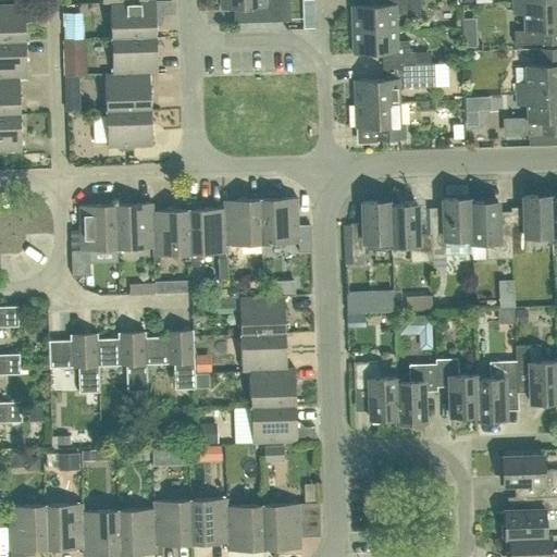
[(156,36),(155,0),(146,0),(147,0),(110,1),(110,2),(111,38),(156,36)]
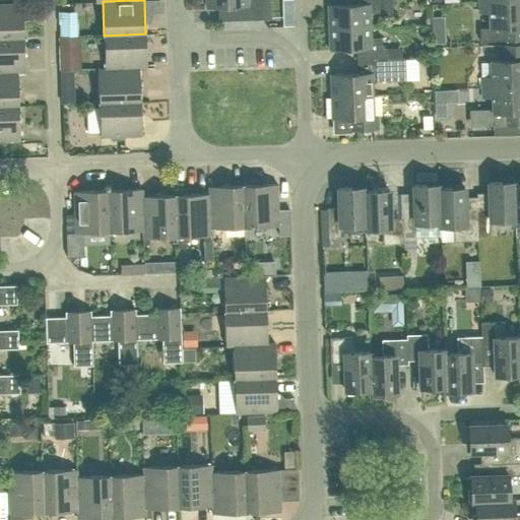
[(205,0),(205,8),(228,7),(229,20),(271,19),(270,0),(205,0)]
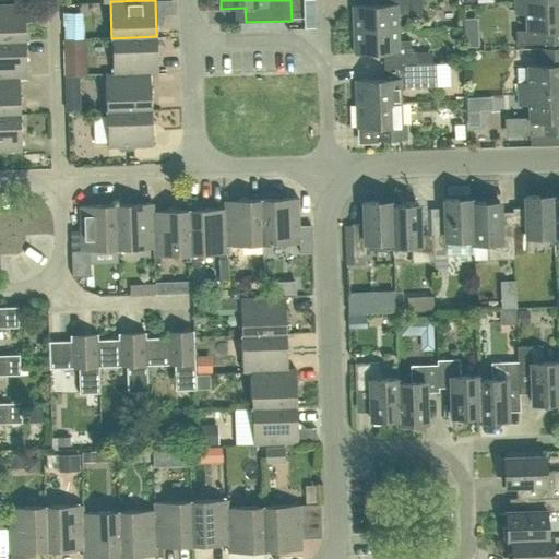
[(352,6),(353,30),(397,28),(397,13),(421,12),(420,0),(381,0),(382,4),(352,6)]
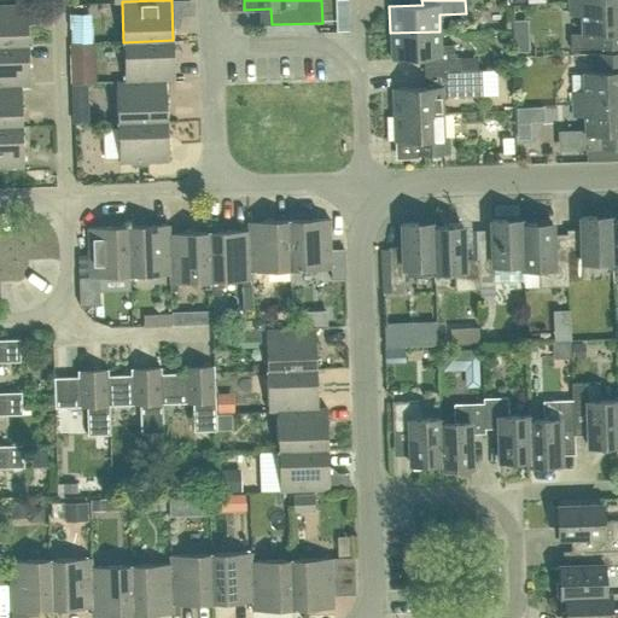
[(617,46),(617,1),(569,3),(569,16),(581,15),(581,34),(569,34),(569,48),(617,46)]
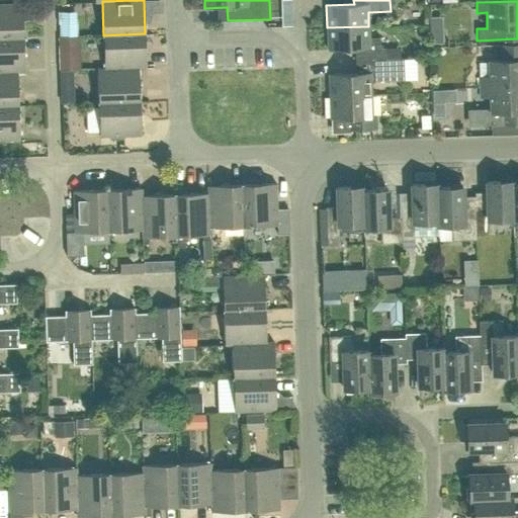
[(22,4),(0,4),(0,38),(23,37),(22,4)]
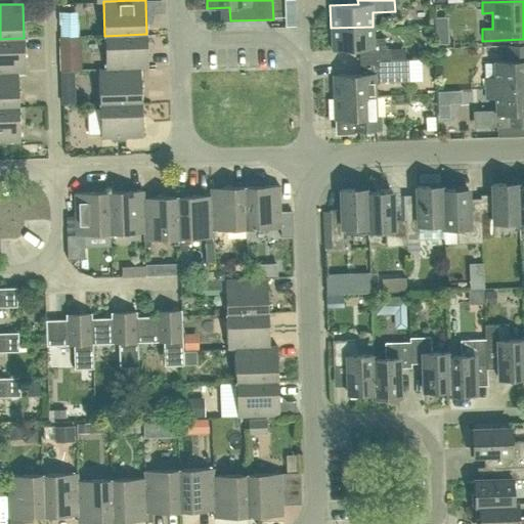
[(294,15),(285,15),(285,26),(295,25),(294,15)]
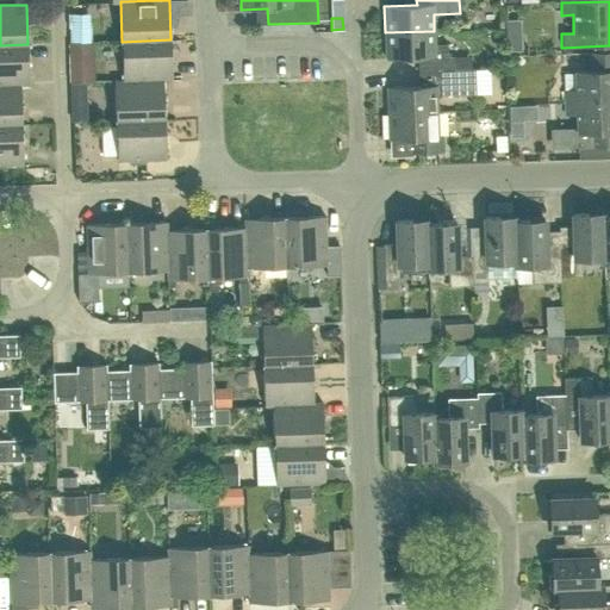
[(418,57),(418,72),(454,70),(454,56),(448,57),(447,44),(435,44),(434,31),(385,32),(386,58),(418,57)]
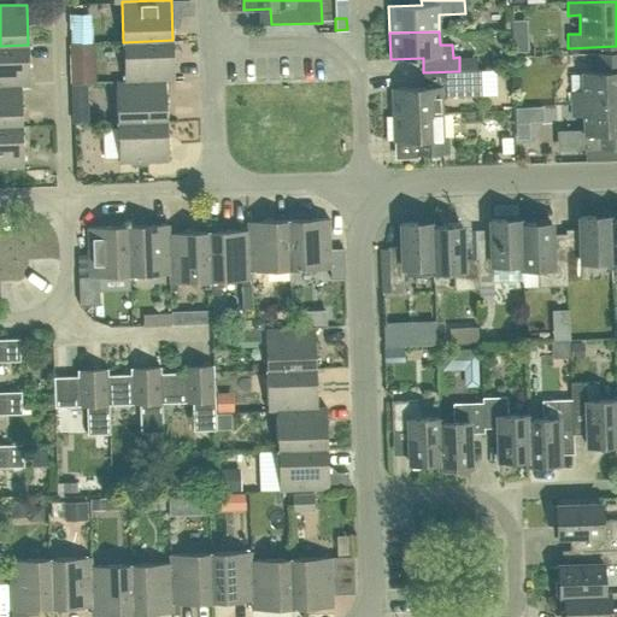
[(528,37),(512,37),(513,52),(528,52),(528,37)]
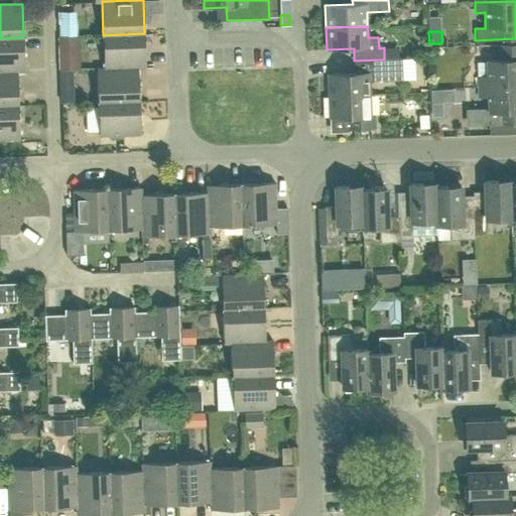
[(138,68),(145,68),(144,33),(103,35),(104,68),(104,69),(138,68)]
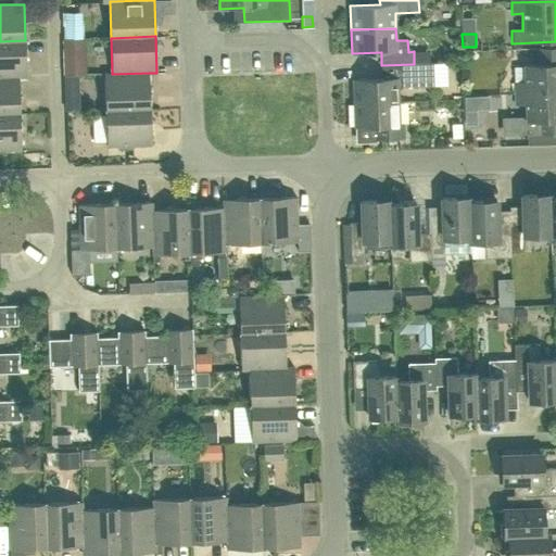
[(19,77),(27,77),(25,40),(0,41),(0,77),(19,77)]
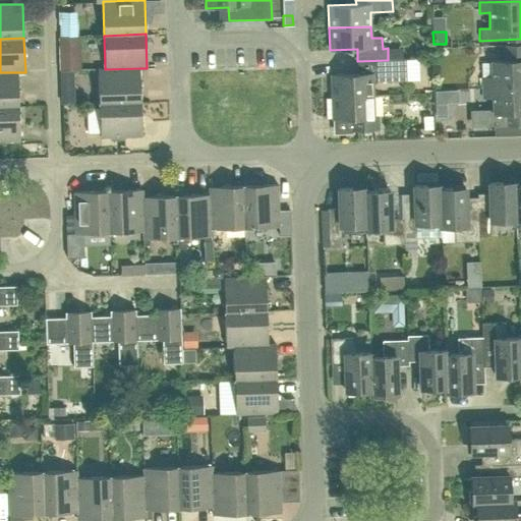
[(491,77),(482,77),(482,88),(520,85),(520,44),(502,45),(503,61),(491,61),(491,77)]
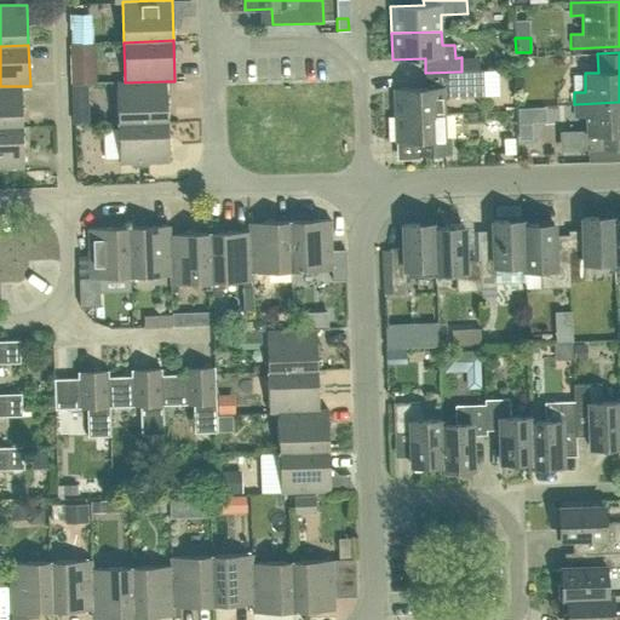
[(426,87),(394,89),(395,115),(445,113),(443,97),(484,96),(483,70),(461,72),(425,73),(426,87)]
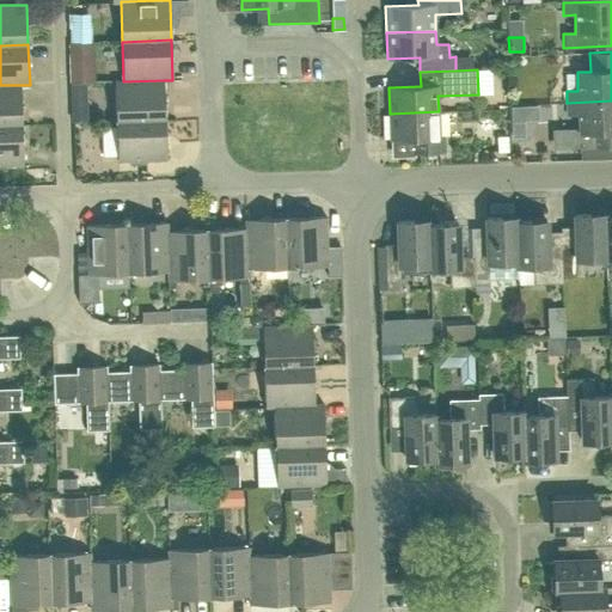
[(123,80),(115,80),(116,121),(165,120),(164,80),(123,81),(123,80)]
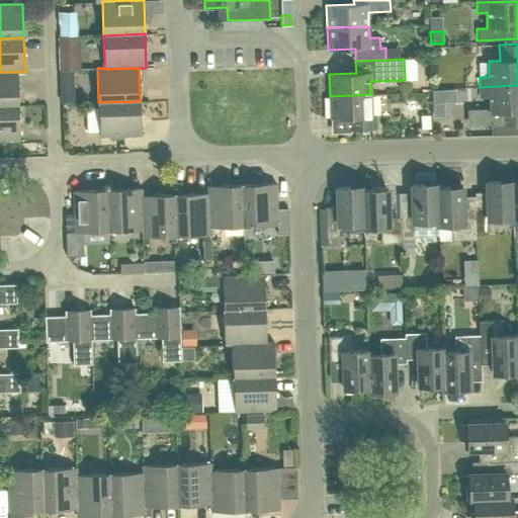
[(0,105),(19,105),(17,72),(0,72),(0,105)]
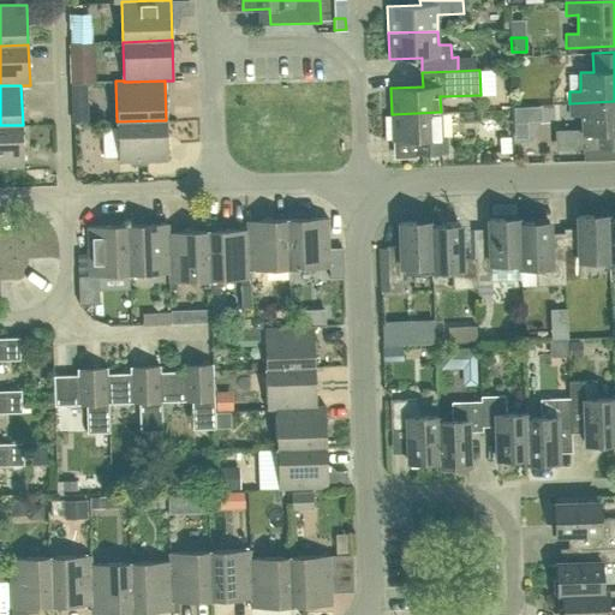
[(614,101),(569,103),(569,115),(581,115),(581,130),(559,130),(560,149),(583,148),(584,148),(614,147),(614,101)]
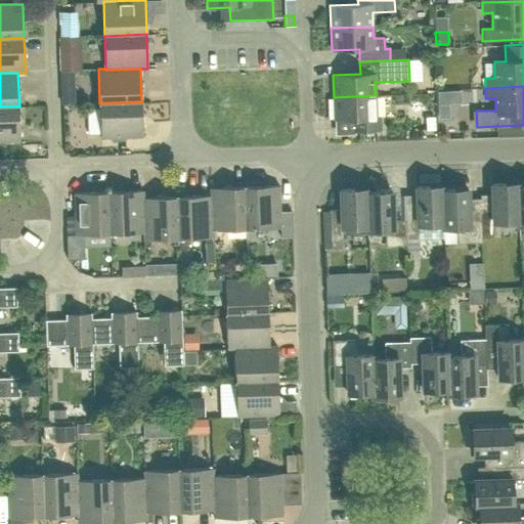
[(355,132),(381,131),(381,117),(377,118),(376,95),(334,97),(334,120),(355,120),(355,132)]
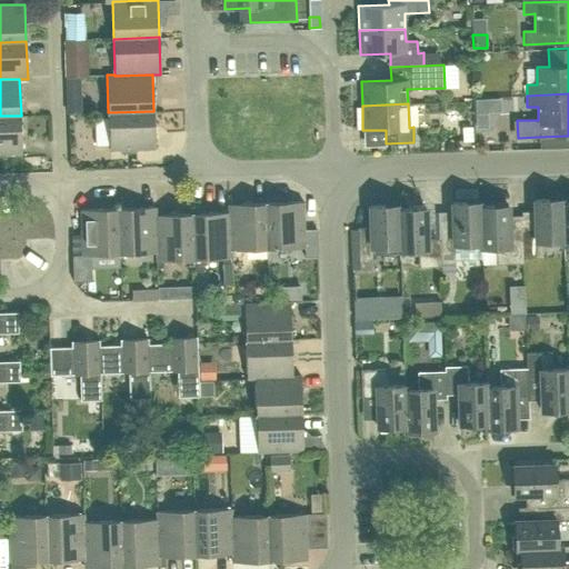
[(109,150),(156,148),(153,111),(108,112),(109,150)]
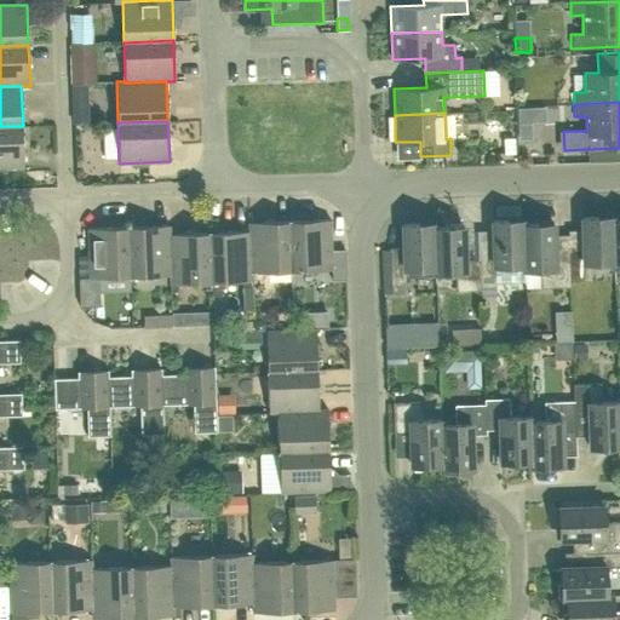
[(0,126),(0,167),(24,167),(23,126),(0,126)]
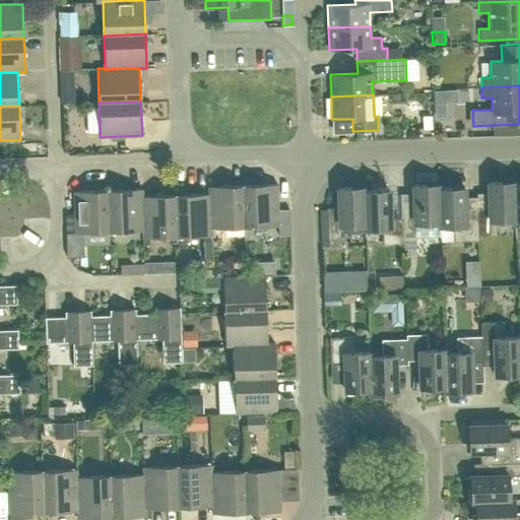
[(424,129),(433,129),(433,116),(424,116),(424,129)]
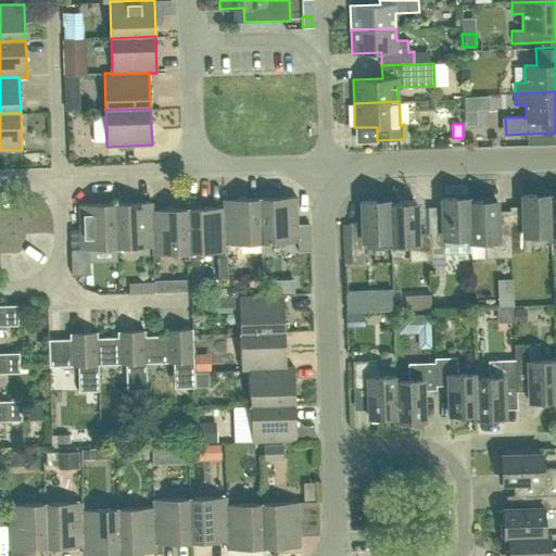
[(510,226),(510,230),(512,253),(525,252),(523,236),(550,236),(551,235),(550,199),(550,194),(522,196),(523,225),(510,226)]
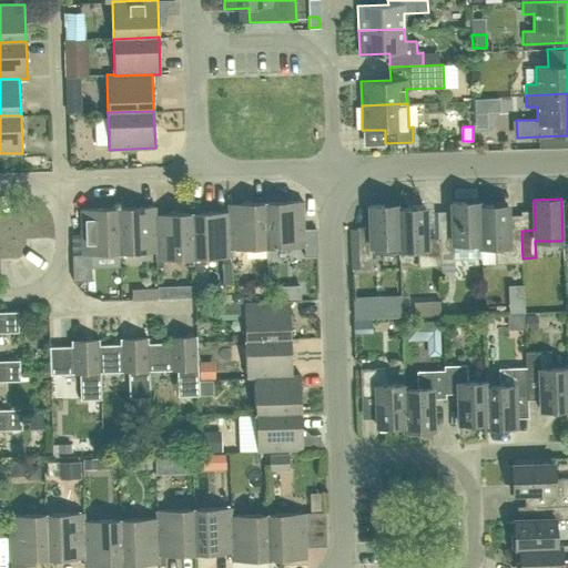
[(304,246),(303,201),(265,202),(266,249),(304,246)]
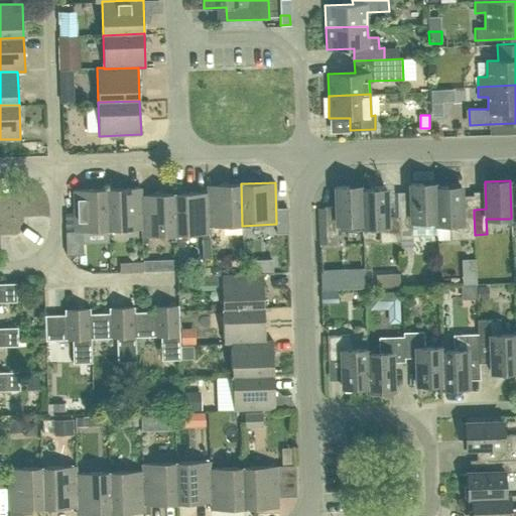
[(399,202),(398,202),(399,216),(400,239),(412,239),(412,235),(437,234),(436,225),(436,221),(435,186),(436,186),(435,182),(410,183),(410,202),(399,202)]
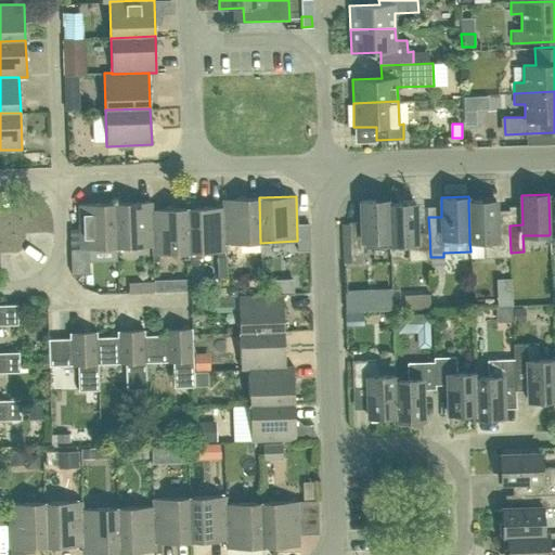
[(259,197),(222,199),(222,207),(223,207),(224,244),(226,244),(260,243),(259,197)]
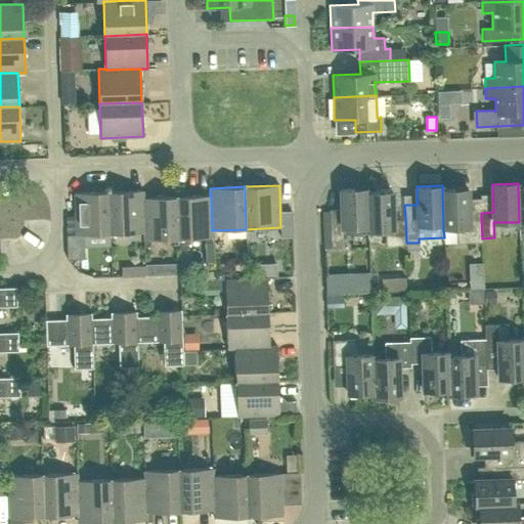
[(342,210),(330,210),(331,249),(344,248),(343,228),(367,227),(366,192),(366,188),(341,189),(342,210)]
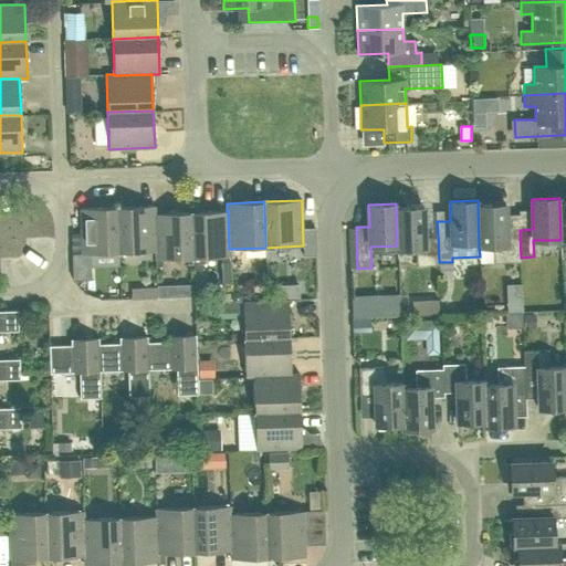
[(479,242),(479,247),(493,247),(493,263),(521,262),(521,258),(520,234),(506,234),(505,205),(479,205),(478,205),(479,242)]
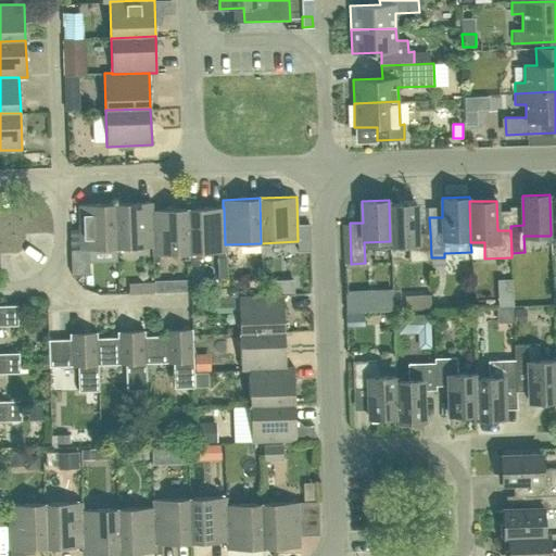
[(152,210),(152,202),(115,203),(117,248),(152,247),(153,247),(152,210)]
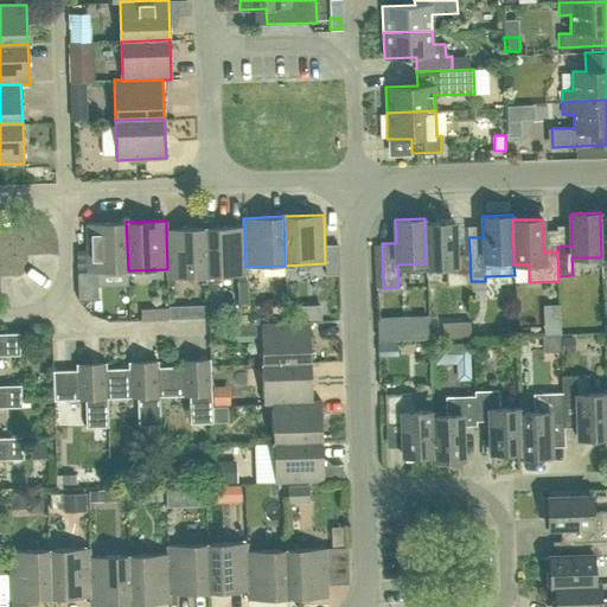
[(85,223),(88,272),(128,270),(126,222),(85,223)]
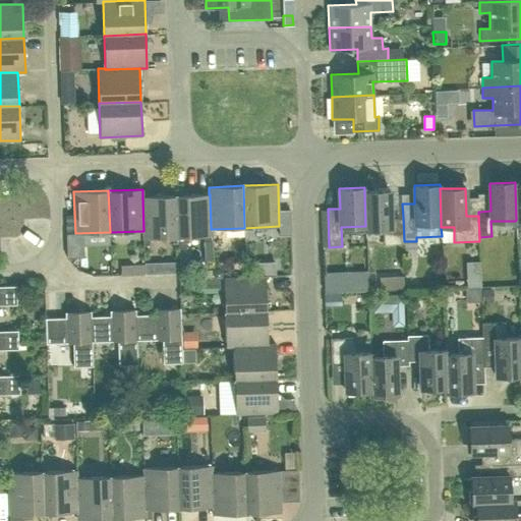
[(365,226),(365,230),(383,229),(384,244),(404,244),(404,241),(403,218),(391,219),(390,190),(364,191),(365,226)]
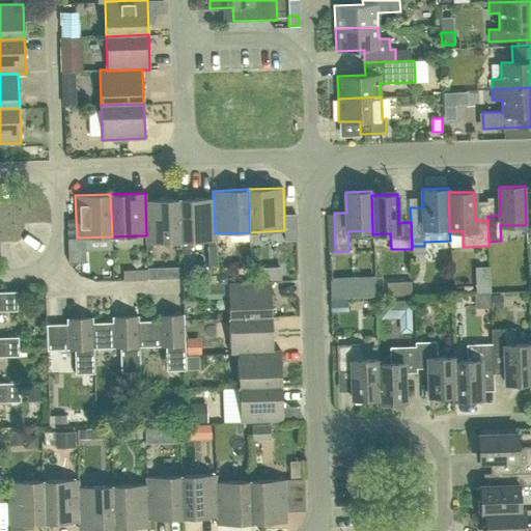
[(180,242),(216,241),(216,233),(215,233),(214,198),(213,198),(179,199),(180,242)]
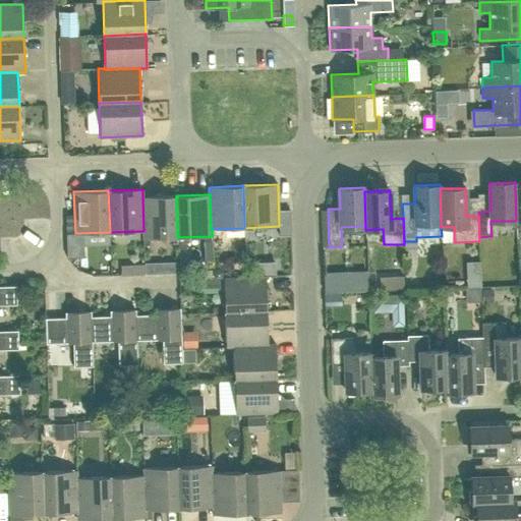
[(142,231),(142,238),(177,237),(176,195),(142,196),(143,231),(142,231)]
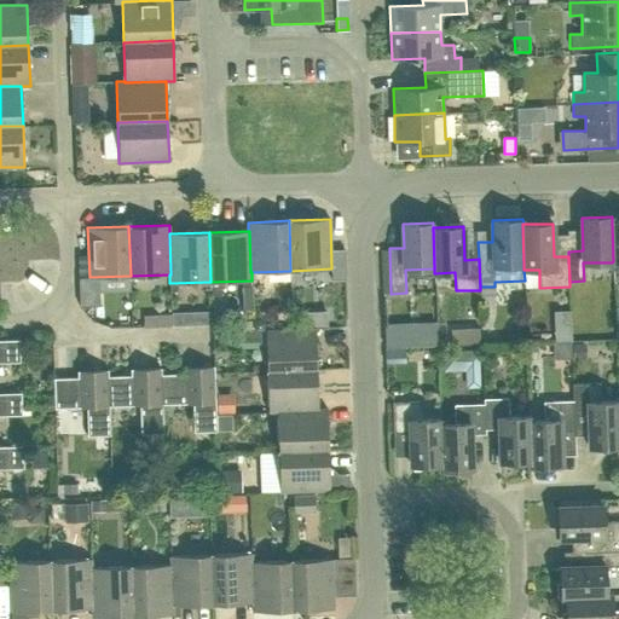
[(343,249),(331,249),(331,281),(345,279),(343,249)]
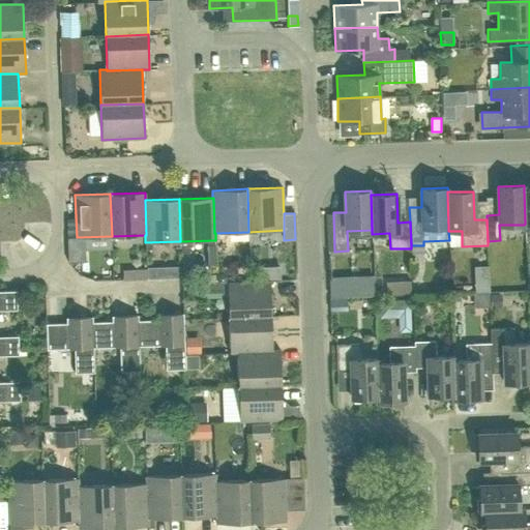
[(77,238),(68,238),(69,262),(85,261),(84,248),(77,248),(77,238)]
